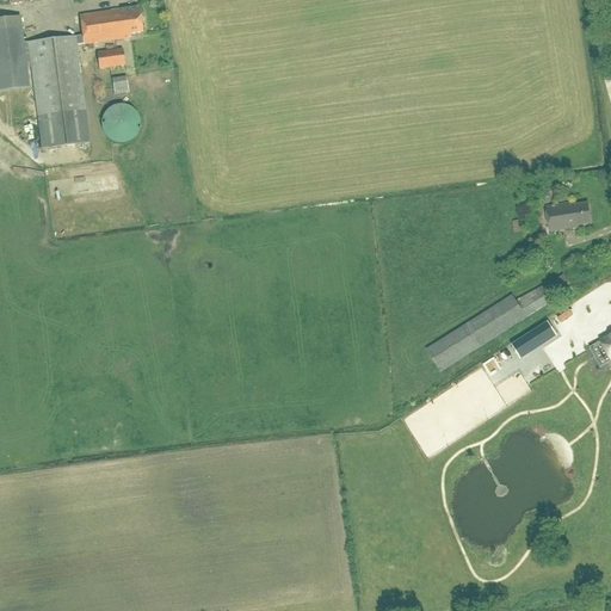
[(90,143),(76,47),(85,45),(131,38),(130,35),(143,34),(140,11),(136,12),(135,8),(79,16),(81,36),(24,44),(20,17),(0,19),(0,91),(29,88),(26,67),(31,66),(42,149),(90,143)]
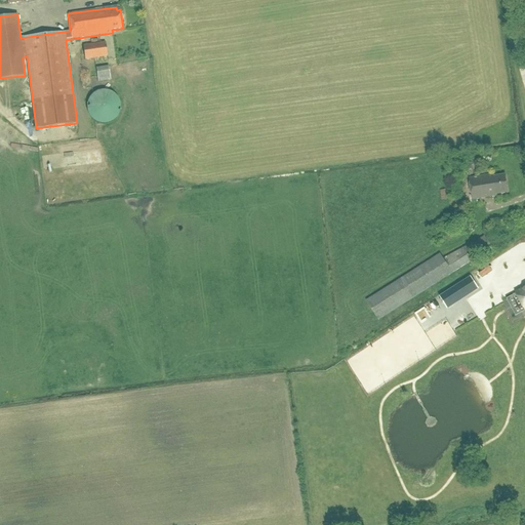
[(85,61),(107,57),(106,42),(82,46),(85,61)]
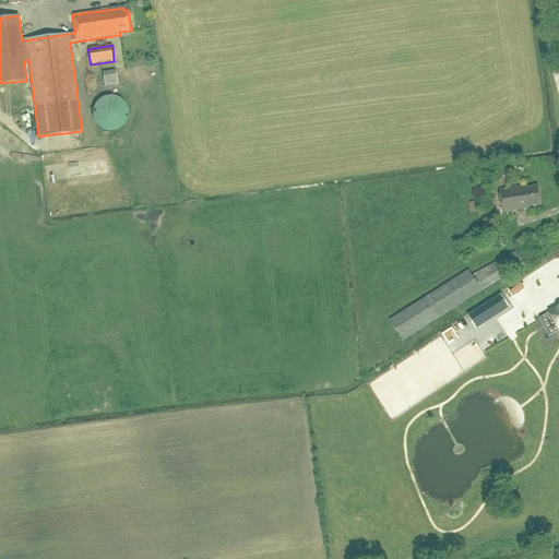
[(103,72),(103,73),(105,87),(118,85),(116,70),(103,72)]
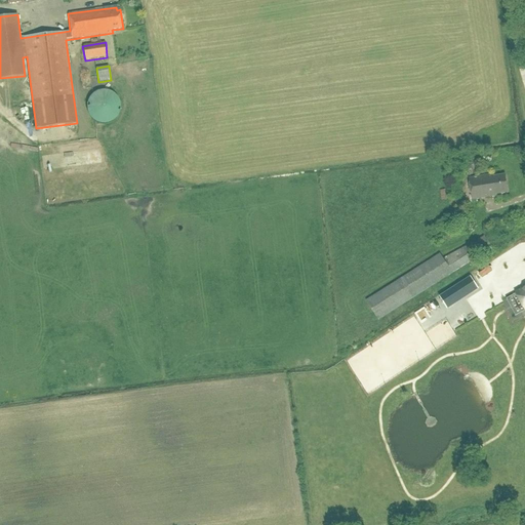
[(119,114),(120,110),(120,104),(117,96),(111,92),(105,90),(97,91),(92,94),(89,98),(87,105),(87,110),(89,117),(94,121),(102,124),(109,123),(114,120),(119,114)]
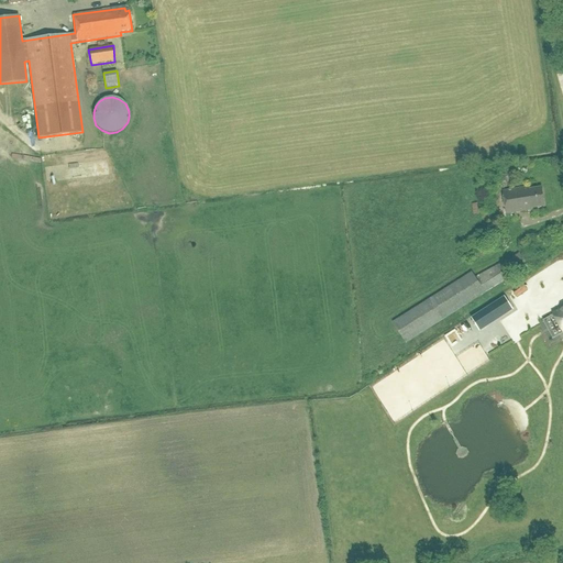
[(529,190),(529,187),(503,191),(506,214),(532,210),(532,209),(544,207),(542,188),(529,190)]
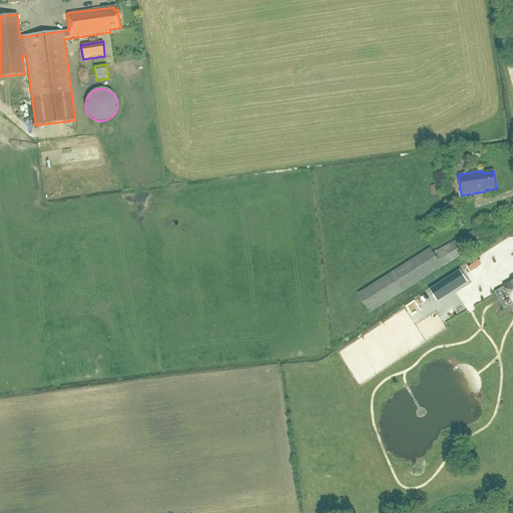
[(492,227),(498,233),(502,229),(497,223),(492,227)]
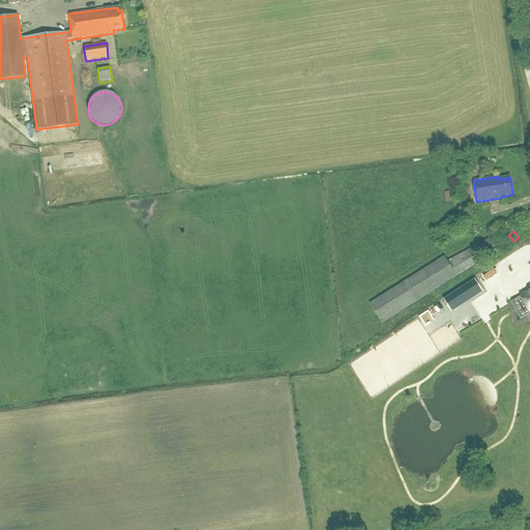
[(382,323),(474,265),(477,269),(484,265),(481,259),(497,249),(490,239),(447,262),(444,257),(370,304),(382,323)]
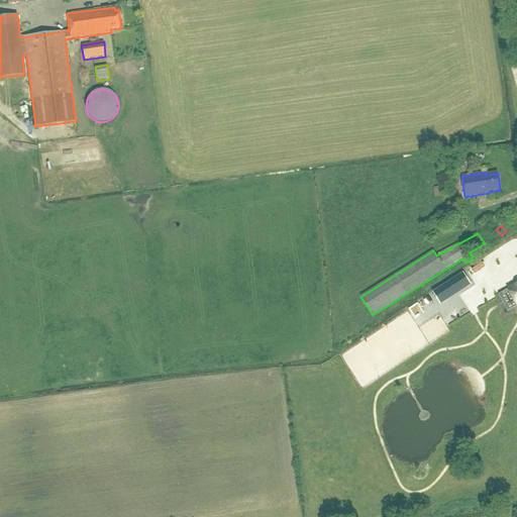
[(511,240),(476,263),(481,271),(516,248),(511,240)]
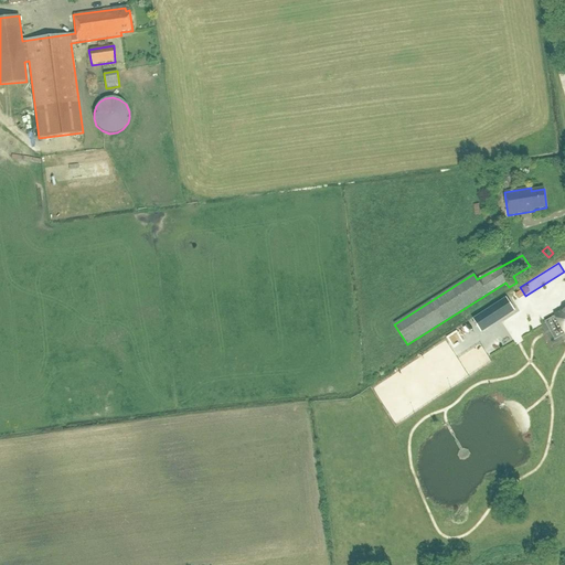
[(471,322),(479,333),(487,329),(484,326),(507,311),(509,315),(512,312),(504,300),(471,322)]
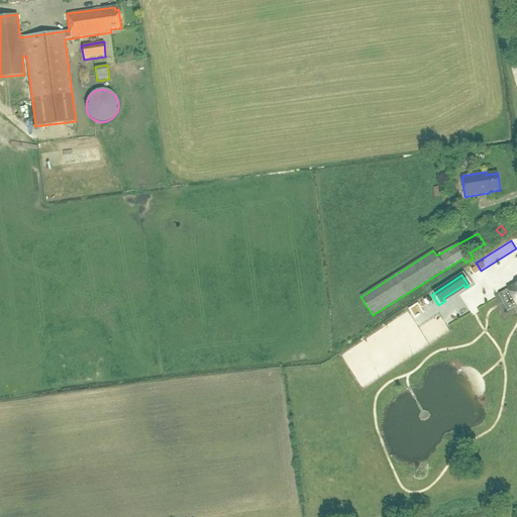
[(516,284),(508,289),(516,305),(516,284)]
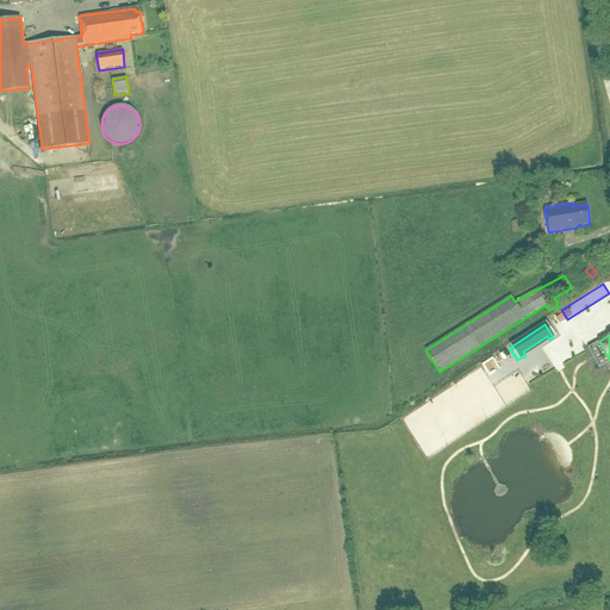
[(562,554),(566,536),(553,533),(548,552),(562,554)]
